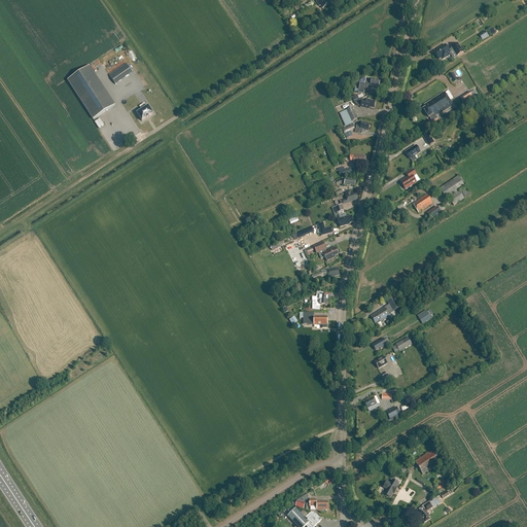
[(480,35),(483,40),(489,37),(485,32),(480,35)]
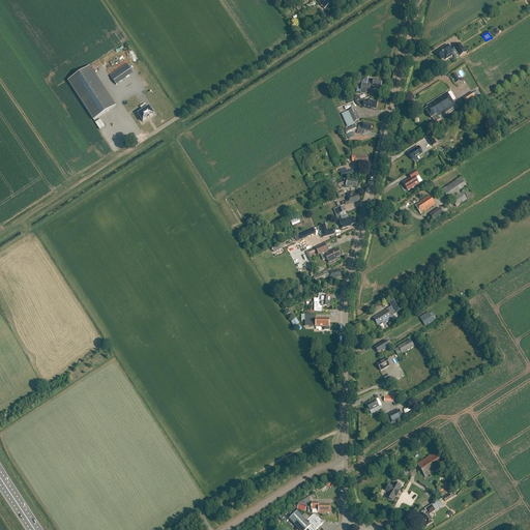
[(453,48),(460,57),(466,53),(461,43),(453,48)]
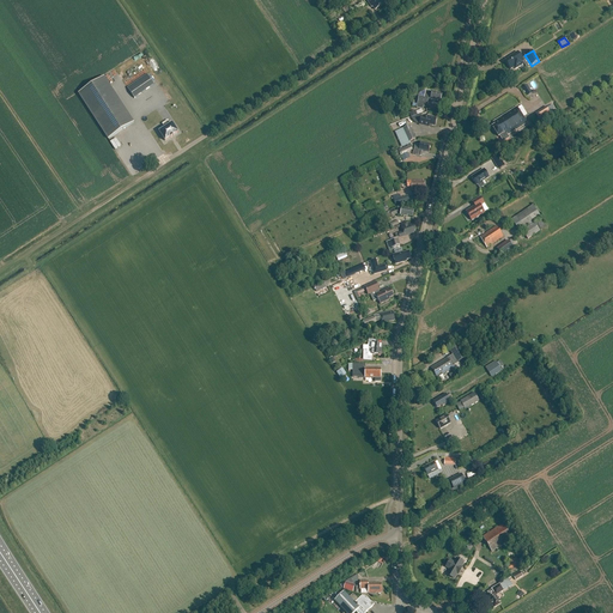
[(515,71),(523,65),(522,62),(523,61),(517,52),(509,58),(504,61),(510,71),(514,68),(515,71)]
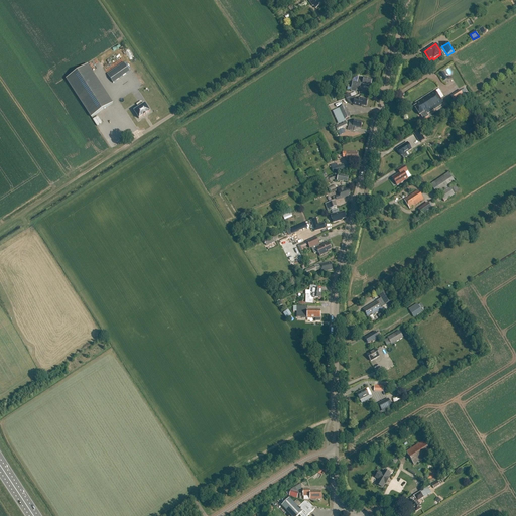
[(124,62),(107,75),(113,83),(130,72),(124,62)]
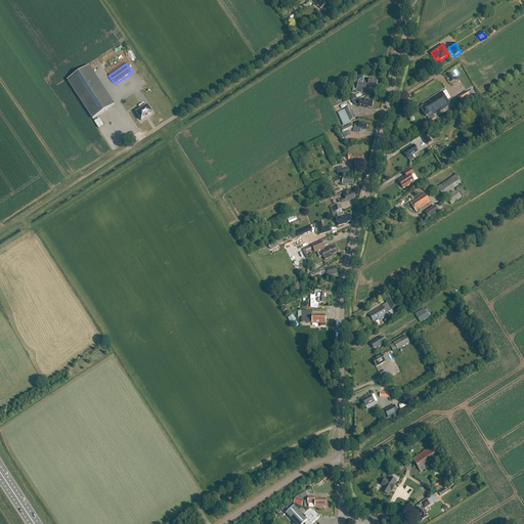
[(68,80),(92,119),(115,104),(89,66),(68,80)]
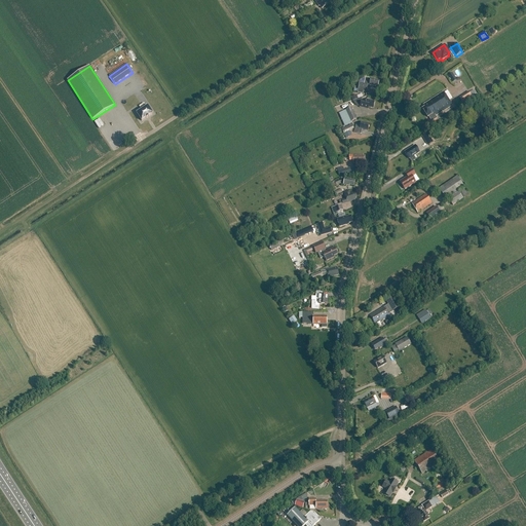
[(452,73),(448,75),(452,82),(456,80),(452,73)]
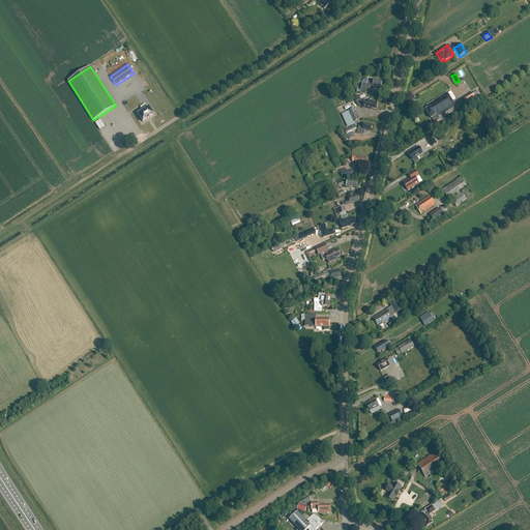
[(362,84),(360,93),(365,94),(365,92),(369,93),(371,86),(381,88),(382,82),(378,81),(378,80),(374,79),(373,82),(370,81),(369,85),(362,84)]
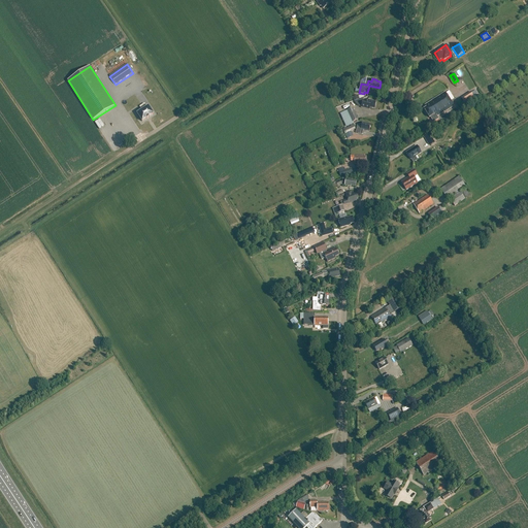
[(475,90),(460,97),(463,104),(474,99),(473,97),(477,95),(475,90)]
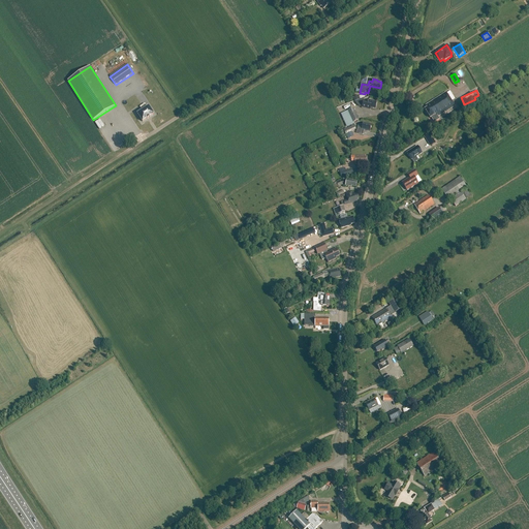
[(426,105),(427,107),(425,110),(430,118),(436,115),(437,117),(455,106),(445,92),(432,100),(433,101),(426,105)]
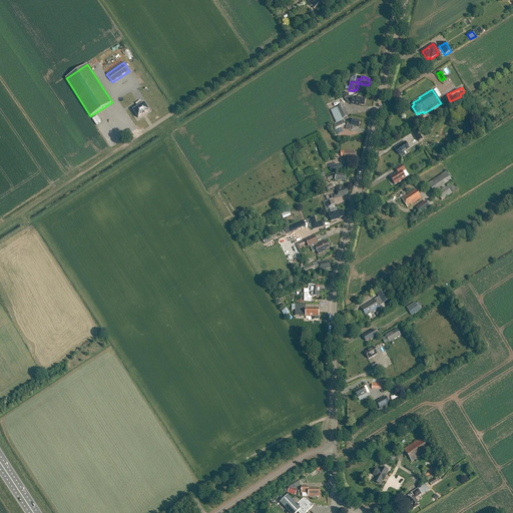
[(364,105),(366,99),(362,98),(358,97),(357,99),(352,98),(351,104),(356,106),(356,104),(364,105)]
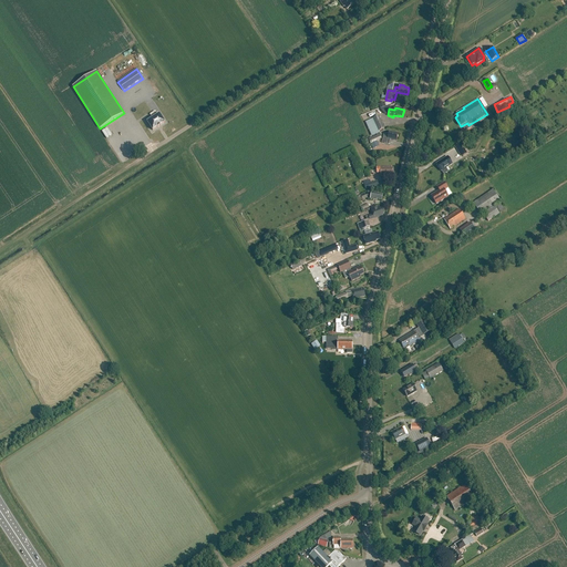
[(160,114),(157,115),(155,112),(150,115),(153,119),(147,122),(153,131),(157,127),(161,126),(165,123),(160,114)]
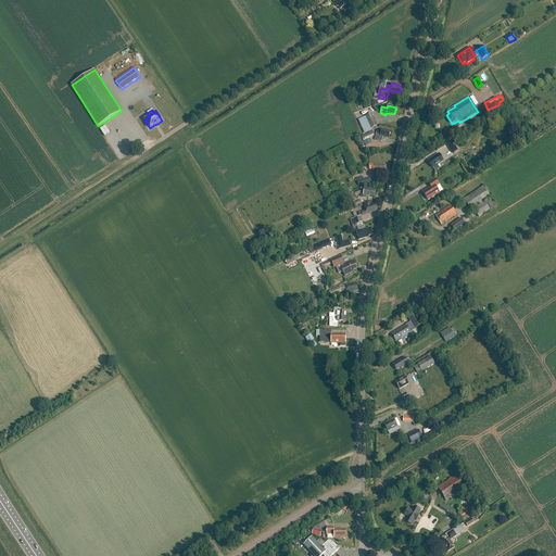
[(373,130),(371,129),(377,126),(371,114),(358,121),(364,134),(373,130)]
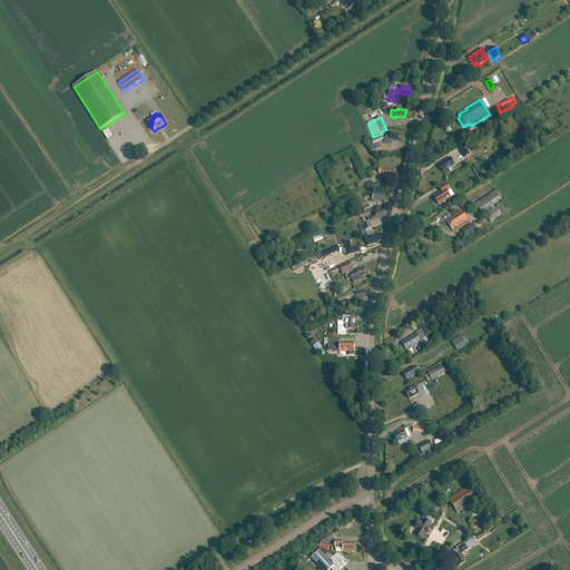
[(108,129),(101,131),(105,139),(110,137),(108,129)]
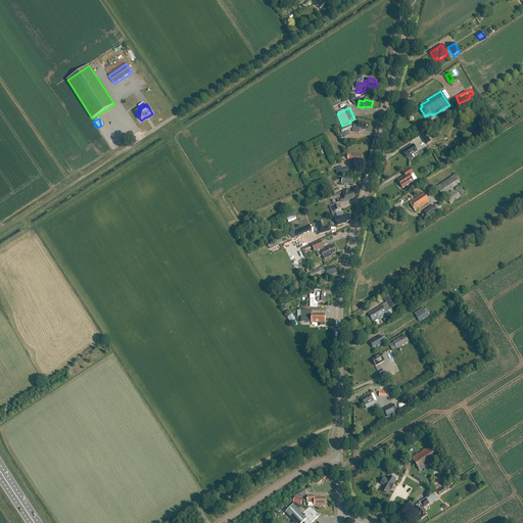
[(352,129),(352,132),(358,133),(359,129),(366,130),(367,124),(359,122),(359,124),(354,123),(352,129)]
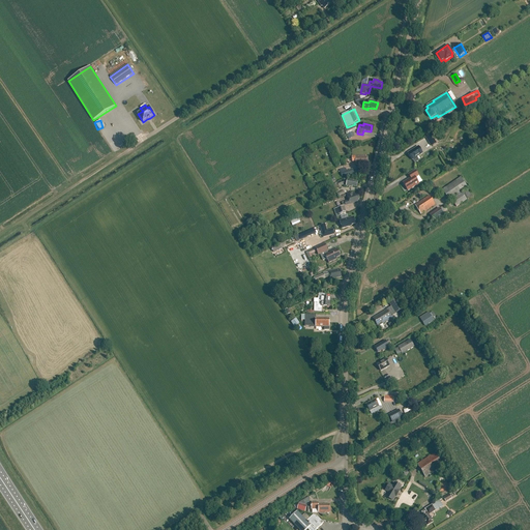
[(356,129),(355,125),(347,129),(345,130),(346,135),(349,134),(356,129)]
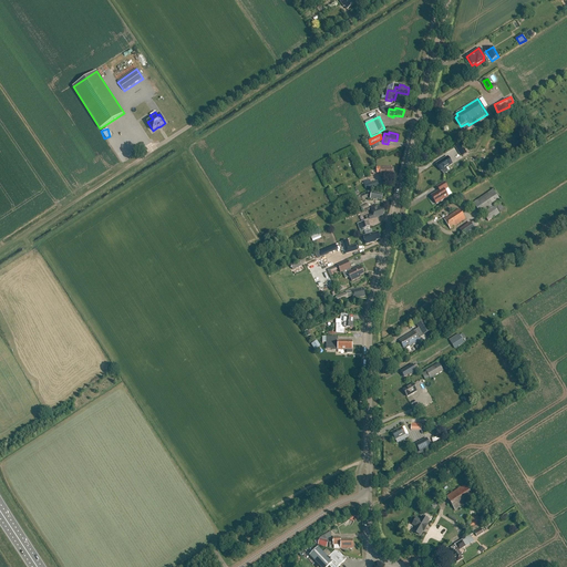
[(455,147),(461,157),(467,153),(461,144),(455,147)]
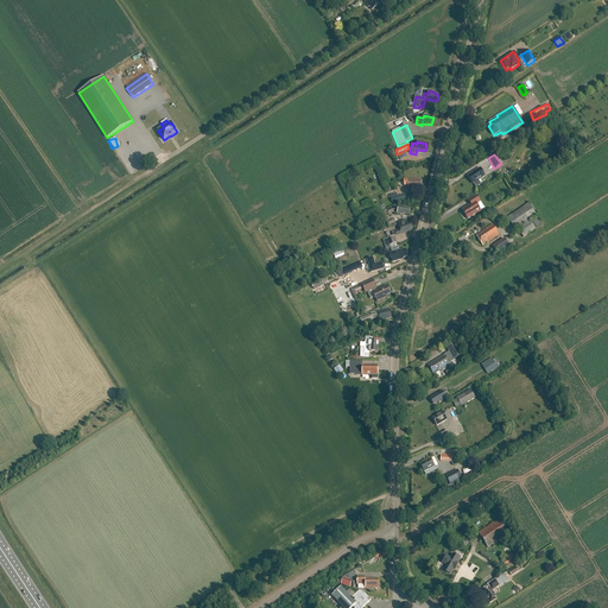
[(479,181),(485,176),(480,169),(467,176),(473,184),(473,183),(476,188),(481,184),(479,181)]
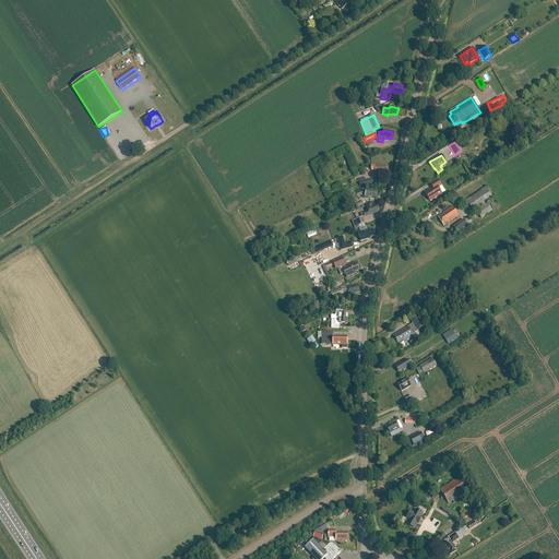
[(385,164),(375,165),(376,174),(388,174),(388,166),(385,166),(385,164)]
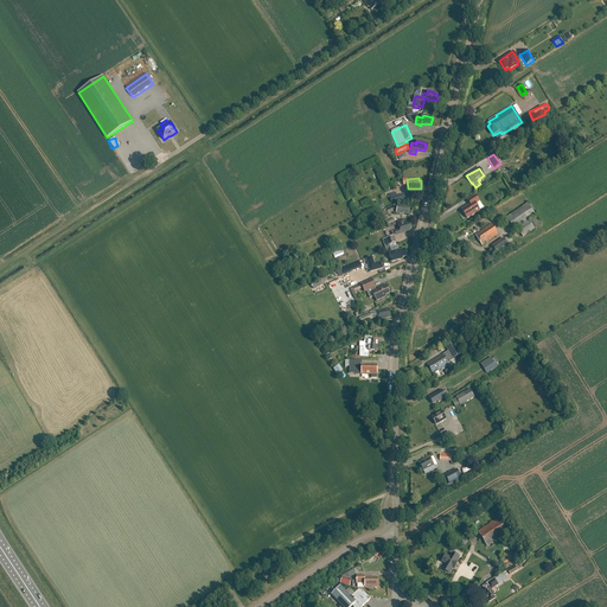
[(396,193),(389,196),(391,203),(406,198),(404,195),(397,197),(396,193)]
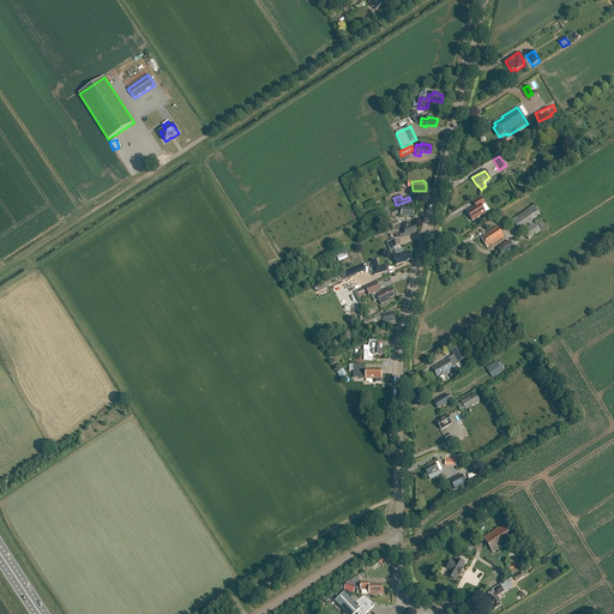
[(471,209),(467,212),(473,221),(486,214),(481,206),(485,204),(481,198),(473,203),(476,208),(471,210),(471,209)]
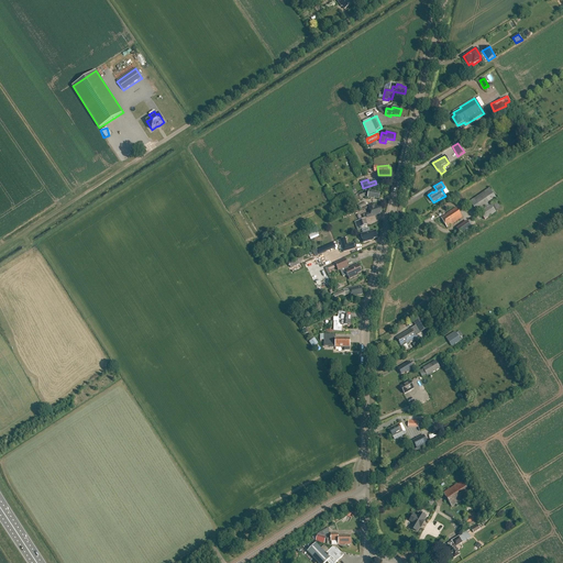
[(343,186),(337,188),(341,199),(353,194),(351,188),(345,190),(343,186)]
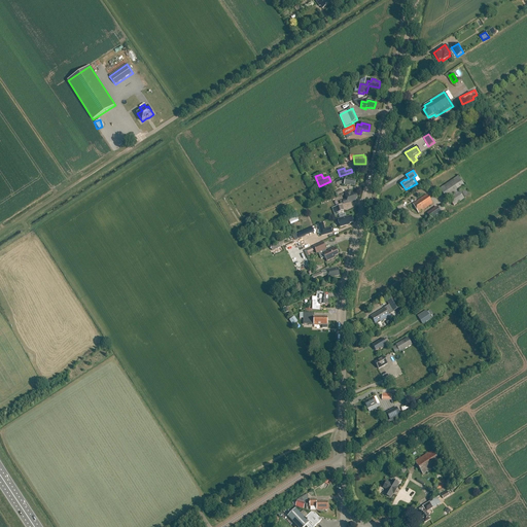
[(428,192),(446,181),(445,179),(449,177),(447,174),(425,187),(428,192)]
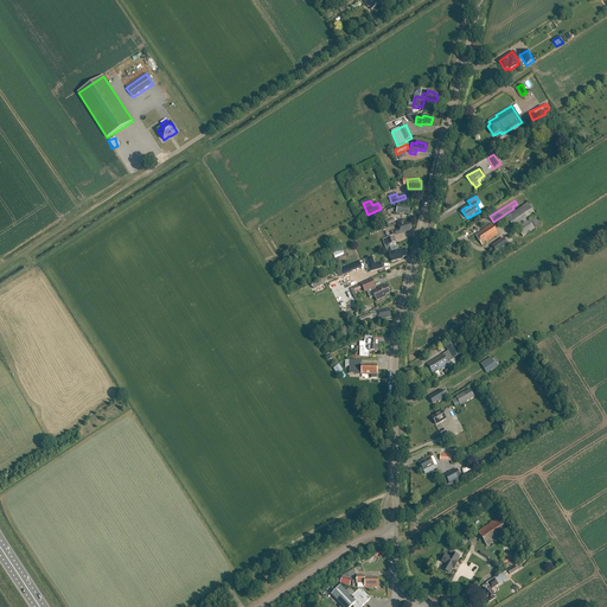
[(506,218),(515,230),(536,216),(528,204),(506,218)]
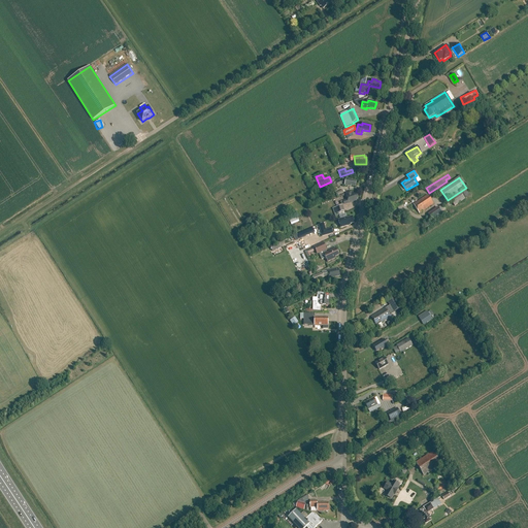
[(466,189),(450,199),(455,206),(471,196),(466,189)]
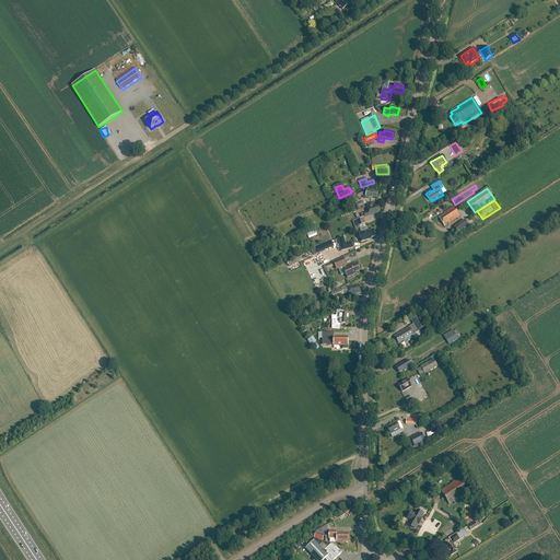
[(368,212),(363,213),(364,217),(378,213),(378,211),(380,211),(377,205),(373,206),(372,203),(366,206),(366,208),(368,212)]
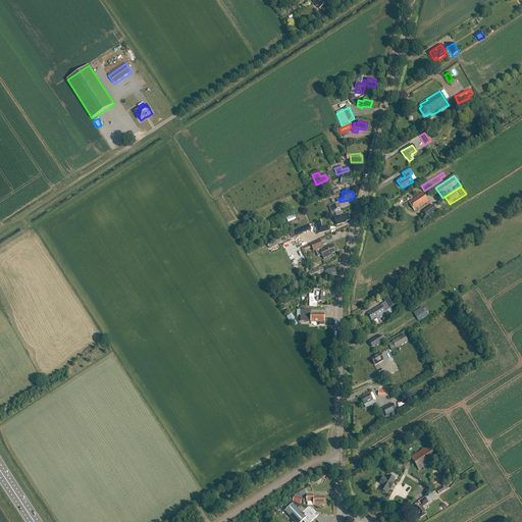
[(414,211),(428,202),(422,193),(409,202),(414,211)]
